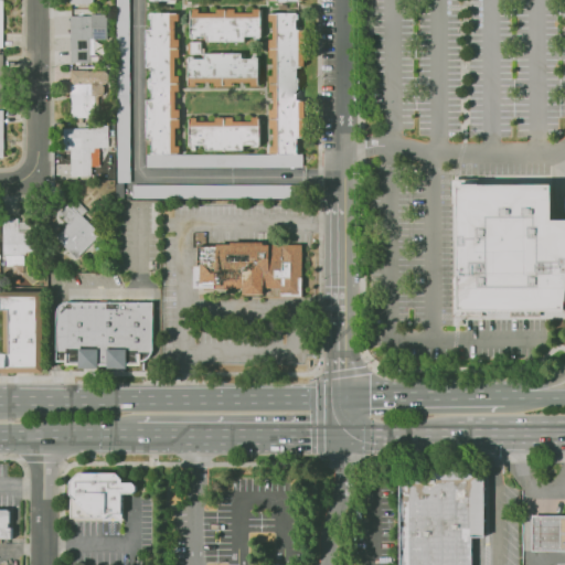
[(127,0),(115,0),(116,182),(129,181),(127,0)]
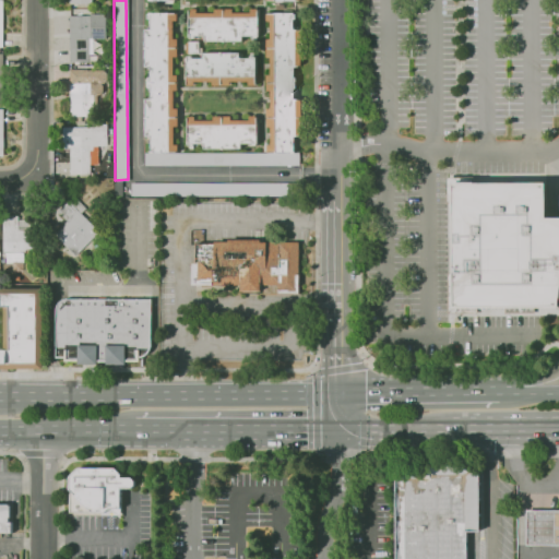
[(258,11),(232,11),(232,10),(188,10),(188,39),(242,39),(242,37),(258,36),(258,11)]
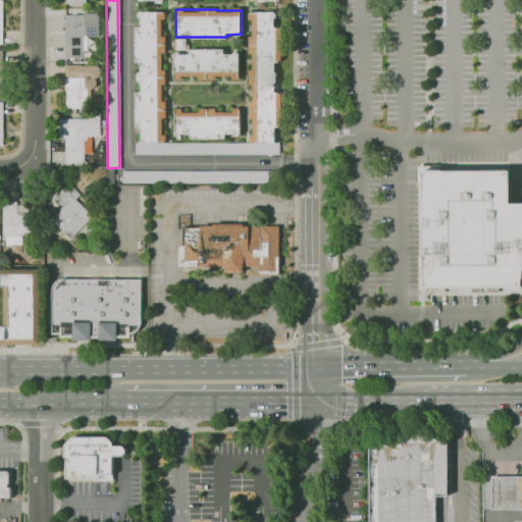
[(278,155),(278,143),(275,143),(276,11),(250,11),(249,86),(252,86),(252,102),(248,102),(248,118),(251,118),(251,143),(162,143),(163,107),(162,107),(162,11),(137,11),(136,126),(140,126),(140,143),(134,143),(134,154),(278,155)]
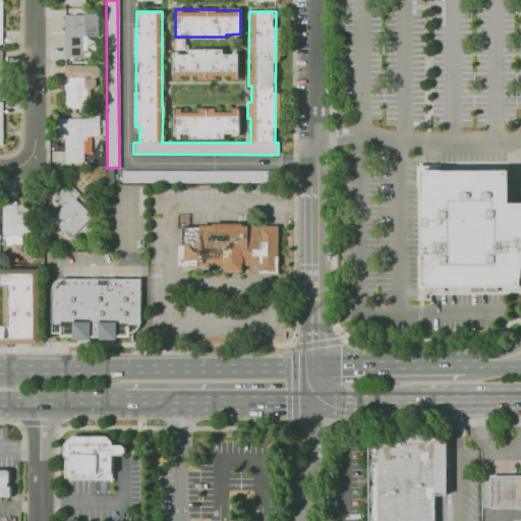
[(64,57),(81,57),(81,36),(98,36),(98,13),(63,13),(64,57)]
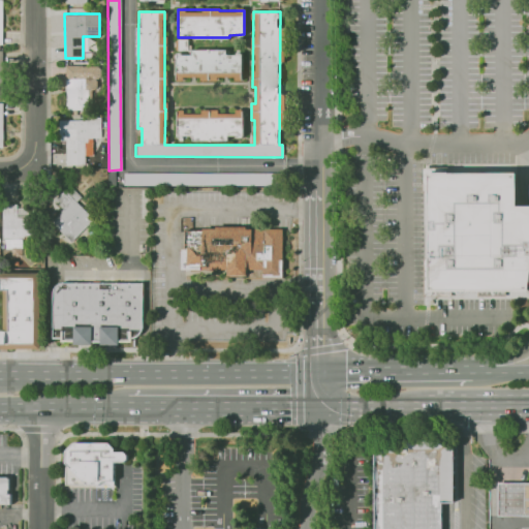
[(242,56),(226,55),(226,50),(190,50),(190,55),(176,55),(175,81),(183,82),(183,78),(199,78),(199,81),(217,81),(217,78),(242,78),(242,56)]
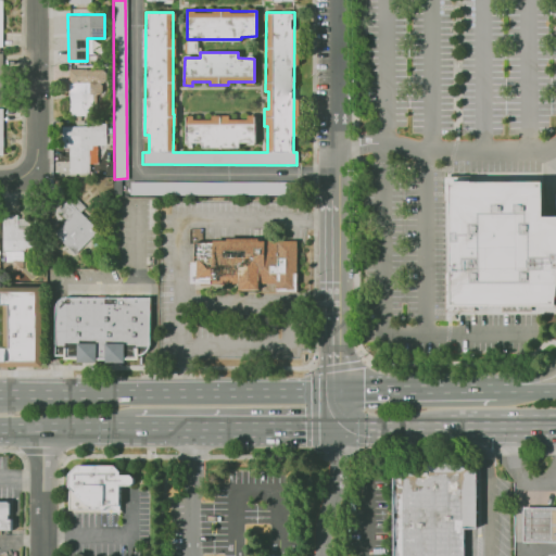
[(68,114),(95,113),(95,93),(102,93),(102,67),(67,68),(68,114)]
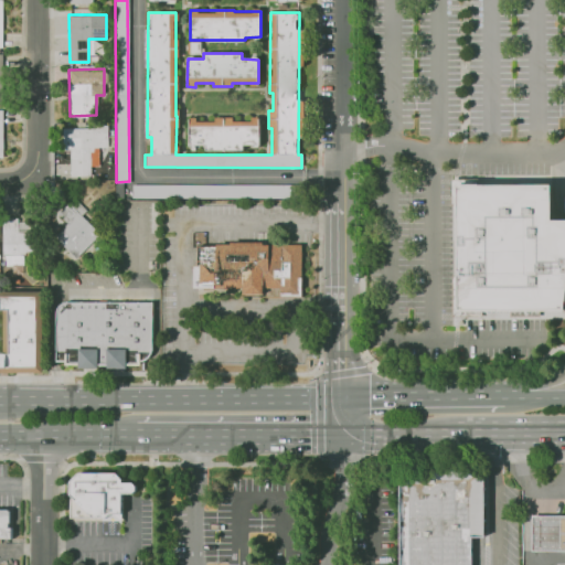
[(259,117),(249,117),(249,121),(233,121),(233,117),(214,117),(214,120),(188,120),(188,145),(204,146),(204,148),(259,149),(259,117)]
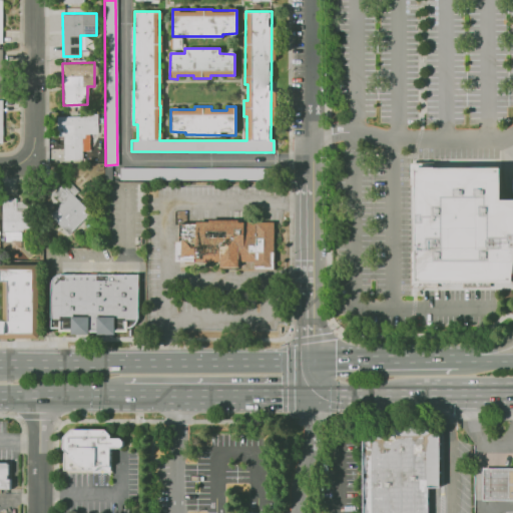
[(57,117),(57,135),(63,135),(63,138),(63,159),(68,159),(81,159),(81,138),(84,138),(84,134),(97,134),(97,116),(97,113),(76,113),(76,117),(57,117)]
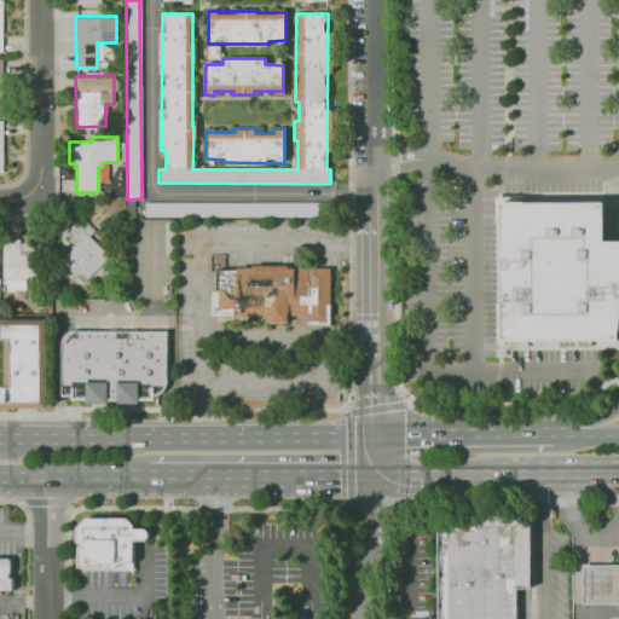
[(320,202),(144,203),(144,217),(320,217),(320,202)]
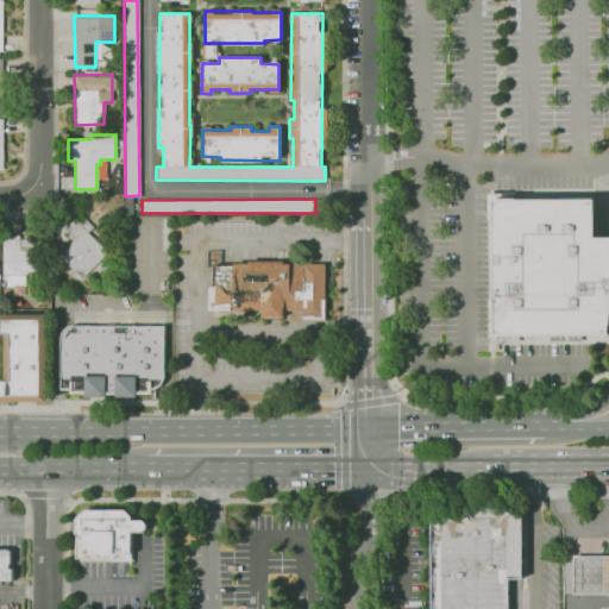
[(493,200),(595,199),(595,237),(608,237),(608,334),(495,336),(493,200)]
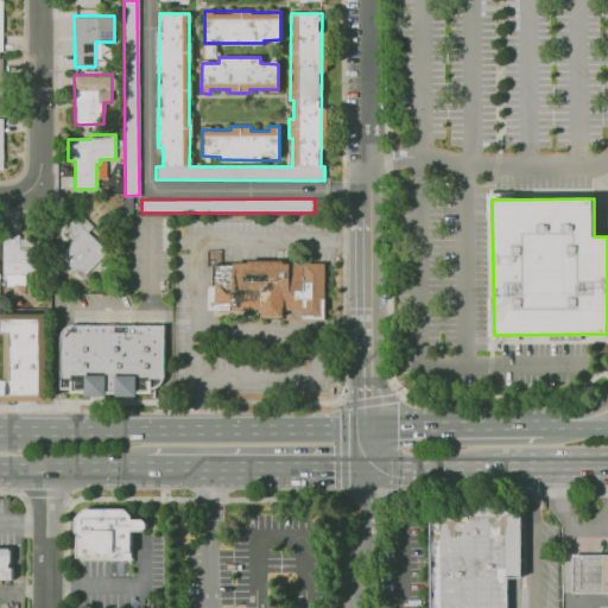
[(80,278),(111,248),(78,213),(61,229),(73,241),(57,254),(80,278)]
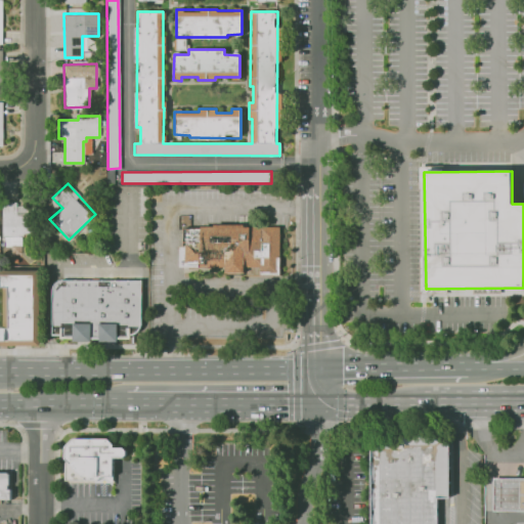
[(2,203),(2,236),(4,236),(4,247),(20,247),(20,236),(27,236),(27,203),(2,203)]
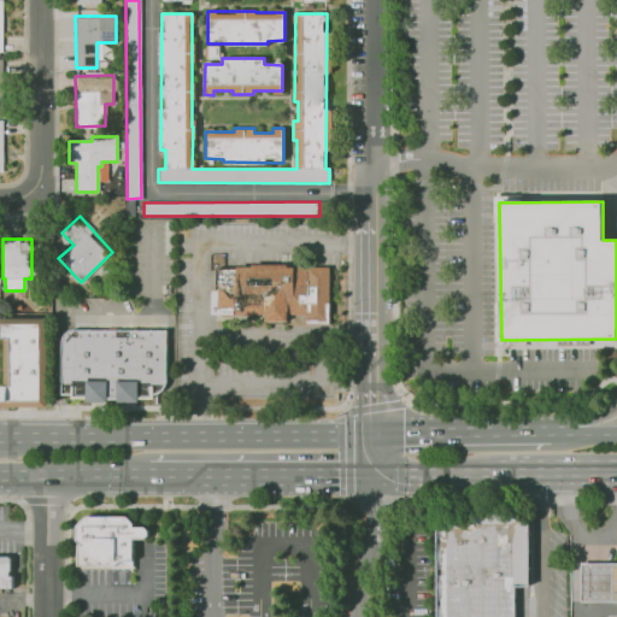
[(218,269),(329,269),(329,323),(311,323),(311,316),(288,316),(288,323),(269,322),(269,315),(217,313),(216,291),(219,289),(218,269)]
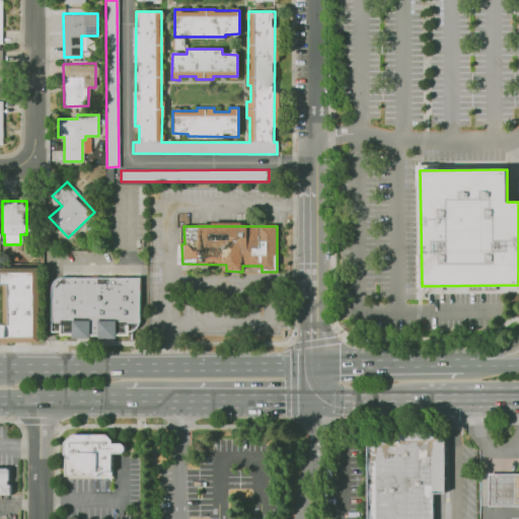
[(0,268),(40,268),(41,342),(0,342),(0,325),(7,326),(8,285),(0,284),(0,268)]
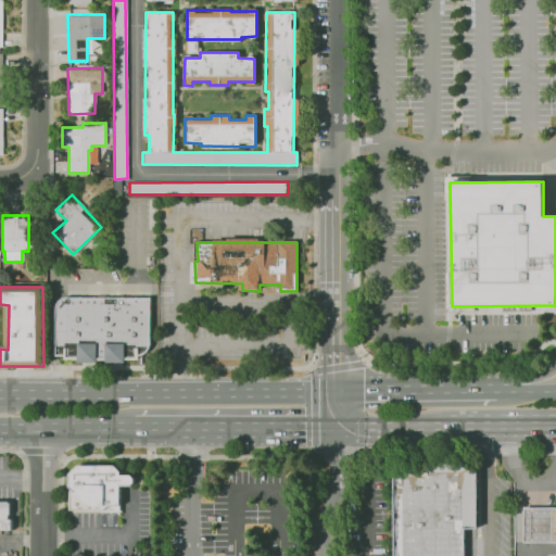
[(150,298),(151,349),(146,353),(139,356),(137,359),(64,359),(64,355),(55,355),(55,307),(58,304),(61,300),(65,298),(150,298)]
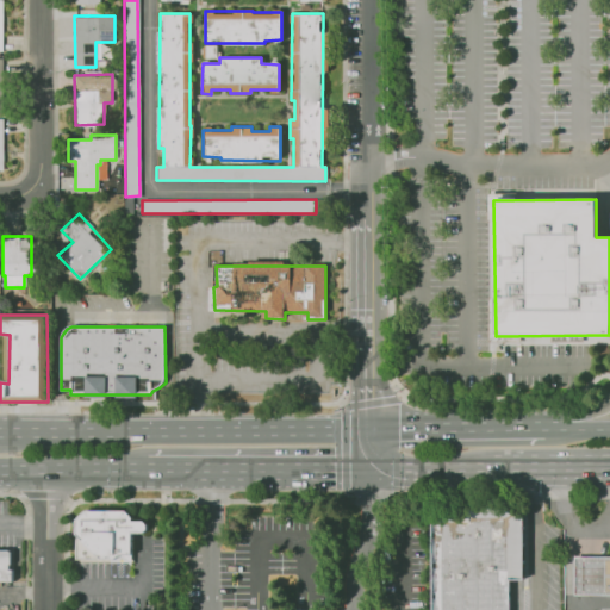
[(430,609),(430,517),(468,517),(468,509),(524,509),(524,579),(506,579),(506,609),(430,609)]
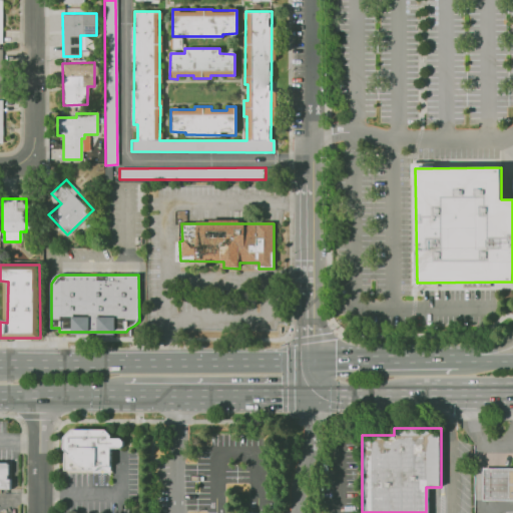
[(71,429),(105,429),(111,435),(111,438),(120,438),(123,440),(123,447),(121,449),(109,449),(110,467),(100,467),(95,472),(62,472),(61,454),(64,453),(61,451),(61,438),(71,429)]
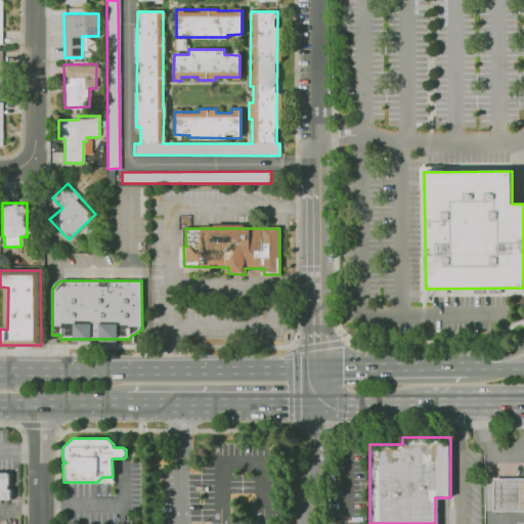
[(0,474),(13,474),(14,501),(0,501),(0,474)]
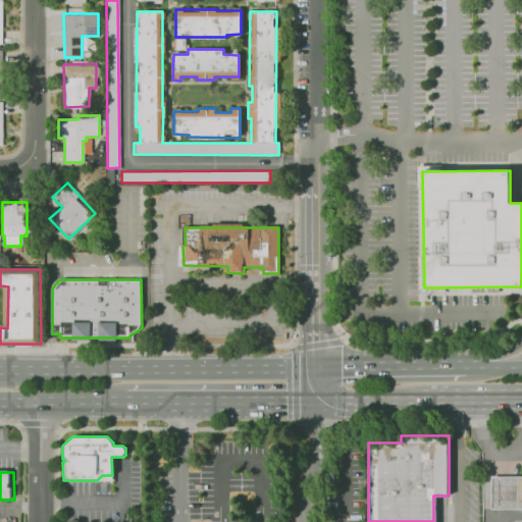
[(491,476),(521,476),(521,509),(491,509),(491,476)]
